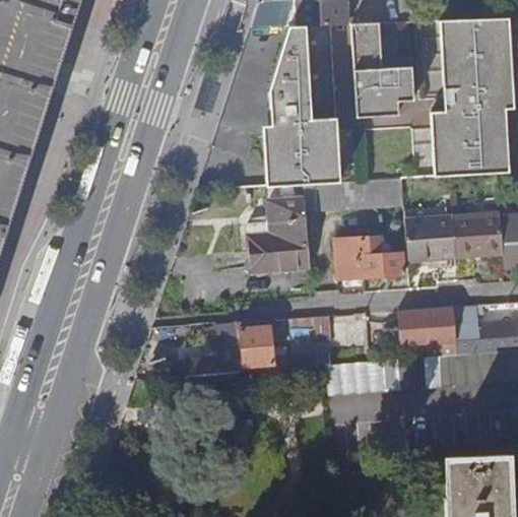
[(0,0),(0,256),(59,72),(81,0),(0,0)]
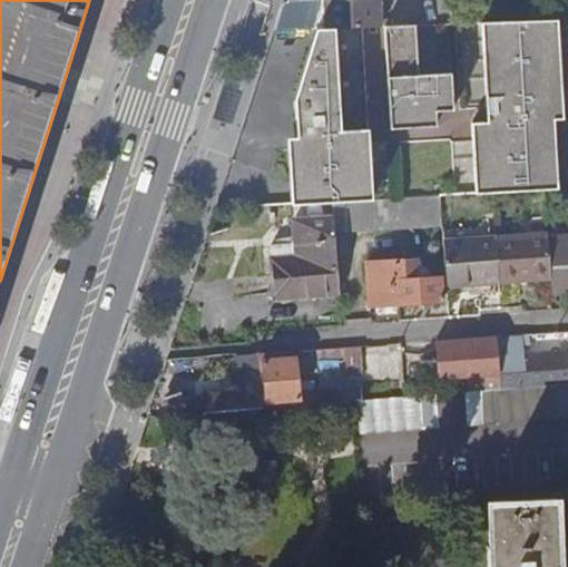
[(290,0),(284,5),(276,28),(280,28),(316,28),(325,0),(290,0)]
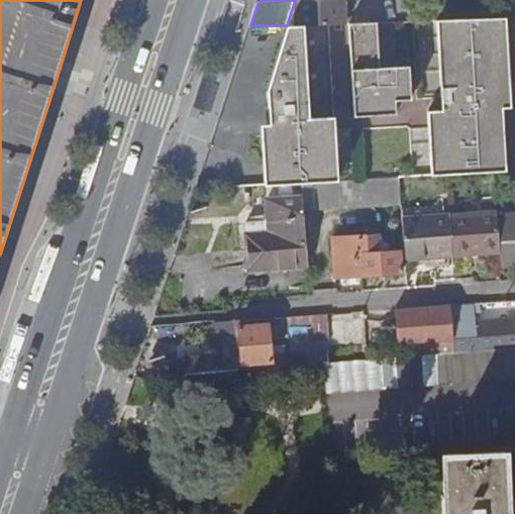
[(295,0),(287,25),(346,22),(345,17),(344,0),(295,0)]
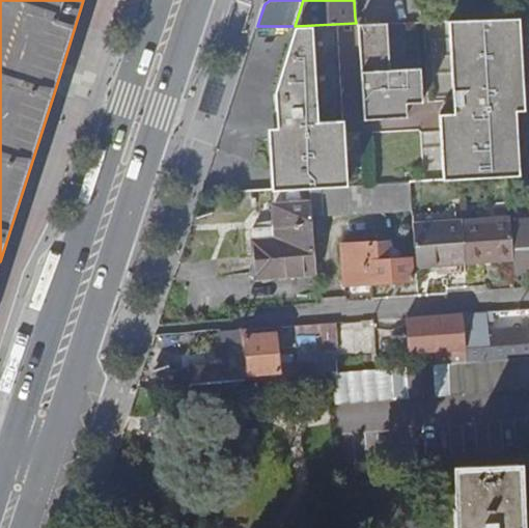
[(453,20),(448,20),(453,112),(438,113),(442,179),(458,178),(462,178),(510,175),(518,175),(514,110),(524,110),(520,17),(453,20)]
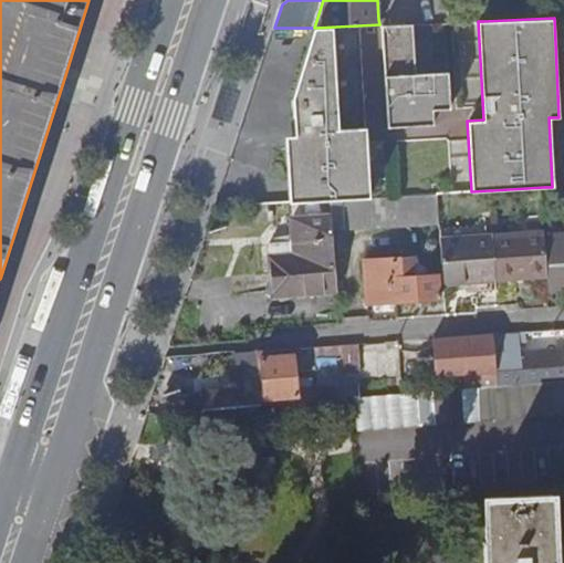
[(392,24),(383,24),(384,61),(385,74),(387,126),(432,124),(431,110),(449,108),(448,72),(415,73),(413,23),(392,24)]
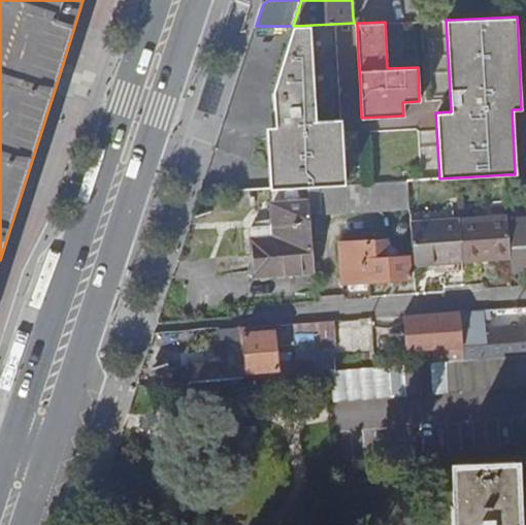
[(335,24),(293,26),(272,91),(273,91),(274,122),(275,135),(266,136),(268,189),(311,186),(336,185),(343,185),(340,132),(340,120),(335,24)]
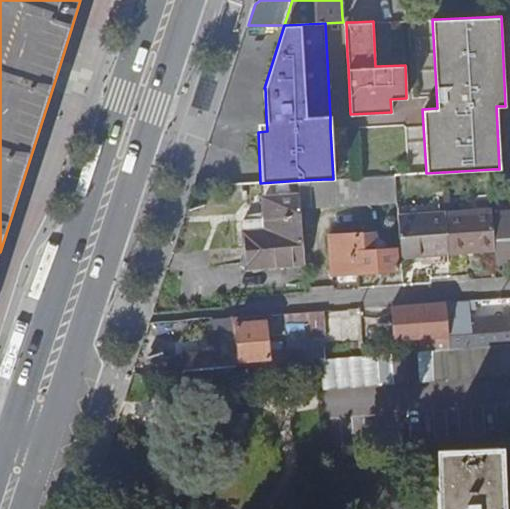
[(326,179),(302,180),(302,196),(303,207),(400,201),(399,175),(353,178),(350,177),(333,179),(326,179)]
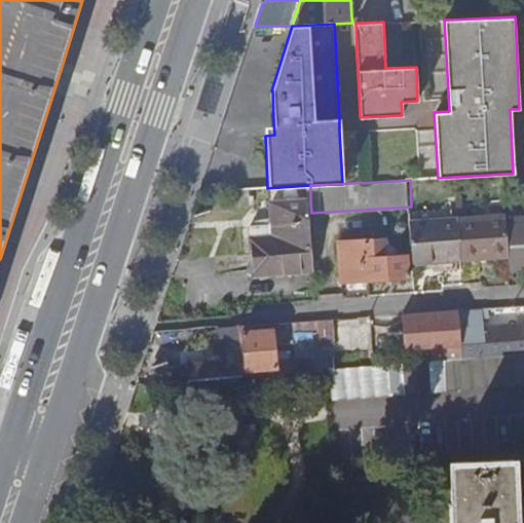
[(255,273),(315,269),(311,213),(310,201),(272,203),(274,225),(252,226),(255,273)]
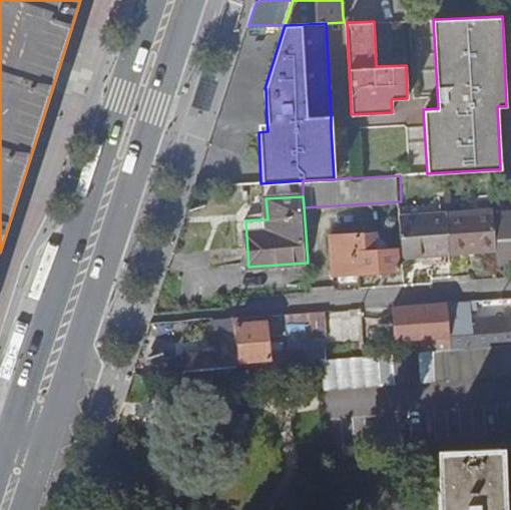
[(448,213),(451,253),(469,252),(469,246),(498,245),(495,212),(495,210),(448,213)]
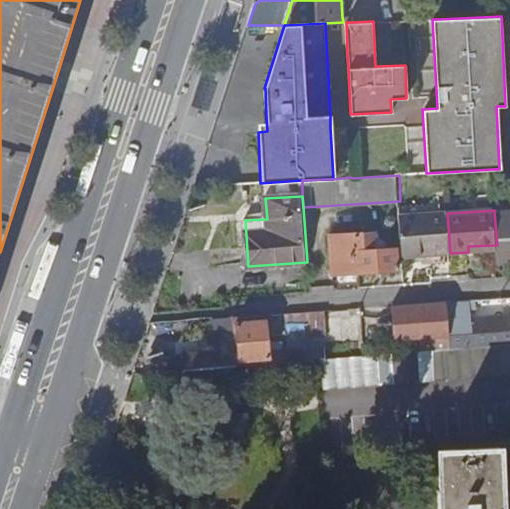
[(497,245),(498,262),(509,260),(509,210),(494,212),(497,245)]
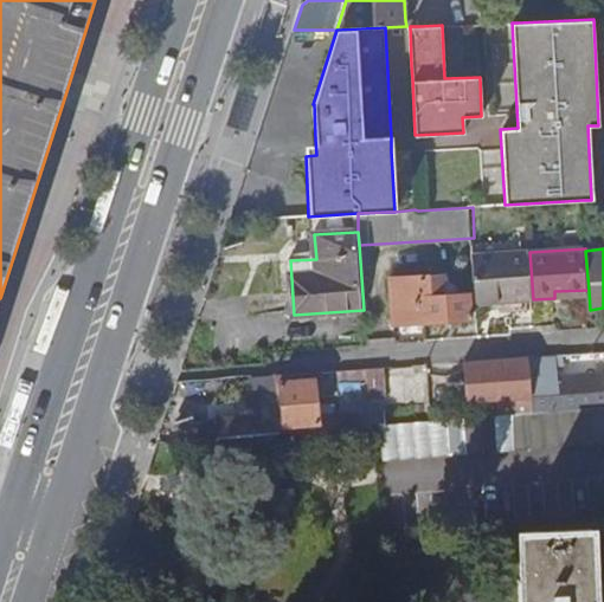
[(475,254),(479,302),(533,299),(529,252),(475,254)]
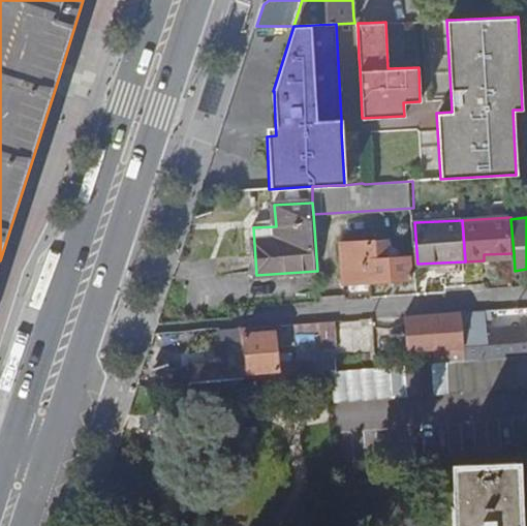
[(342,241),(345,283),(412,278),(411,255),(400,255),(400,250),(397,247),(390,247),(390,240),(370,241),(370,239),(342,241)]
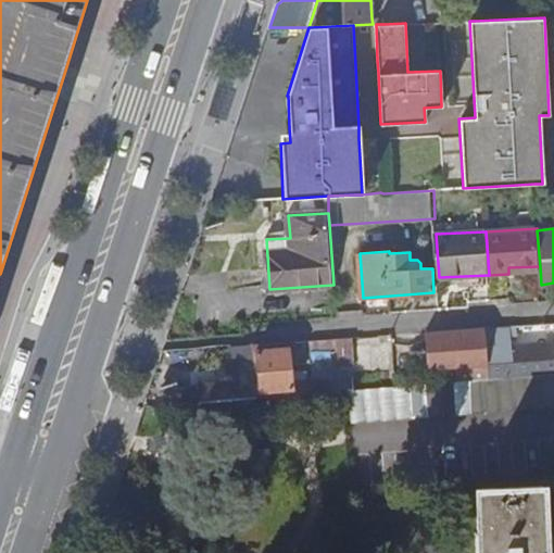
[(502,354),(553,350),(553,321),(500,326),(502,354)]
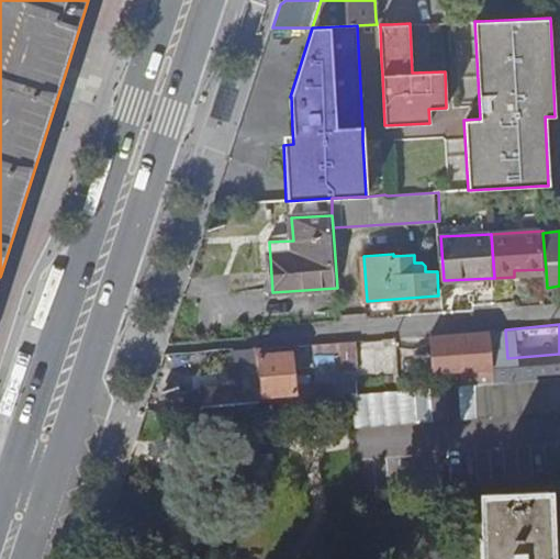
[(493,331),(497,382),(559,376),(559,354),(507,358),(505,330),(493,331)]
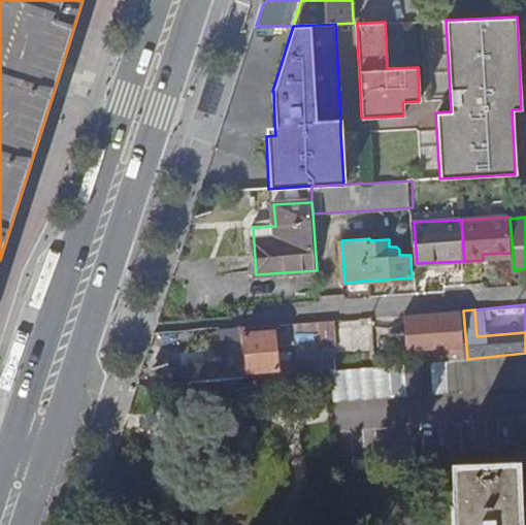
[(436,362),(467,359),(463,310),(405,315),(409,350),(435,348),(436,362)]
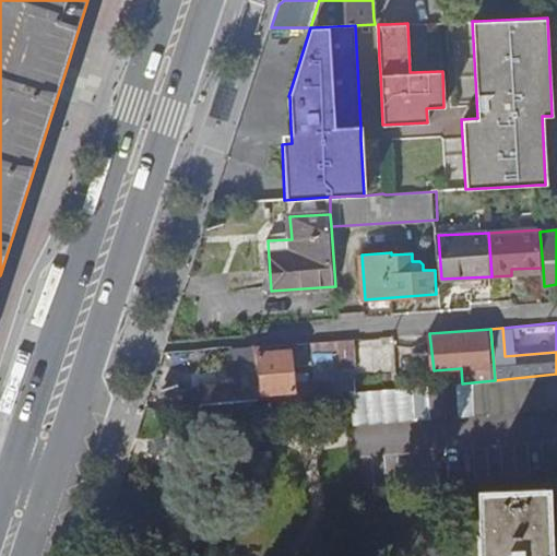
[(357,367),(355,339),(312,342),(313,354),(341,352),(342,368),(357,367)]
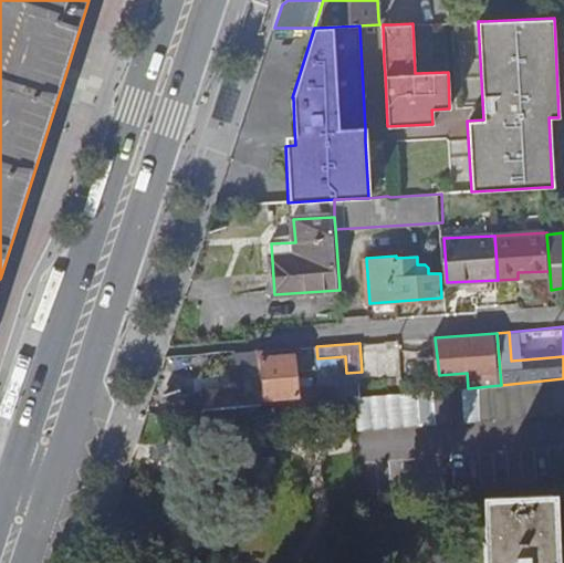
[(263,398),(263,405),(278,404),(300,402),(352,397),(358,397),(363,397),(362,383),(320,386),(320,387),(299,388),(298,377),(296,368),(295,353),(301,353),(301,347),(259,351),(259,357),(263,357),(267,398),(263,398)]
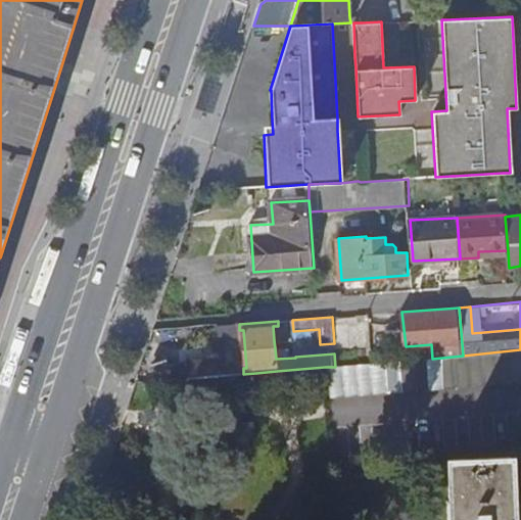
[(231,324),(234,359),(241,358),(239,330),(239,324),(231,324)]
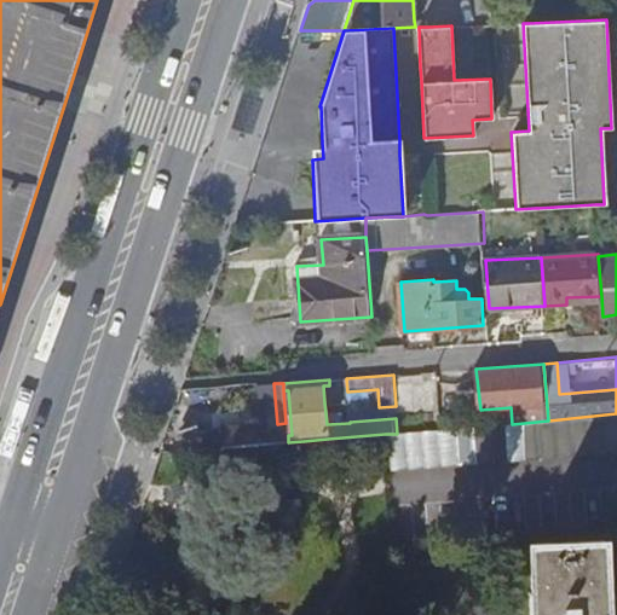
[(324,402),(326,412),(339,412),(339,402),(324,402)]
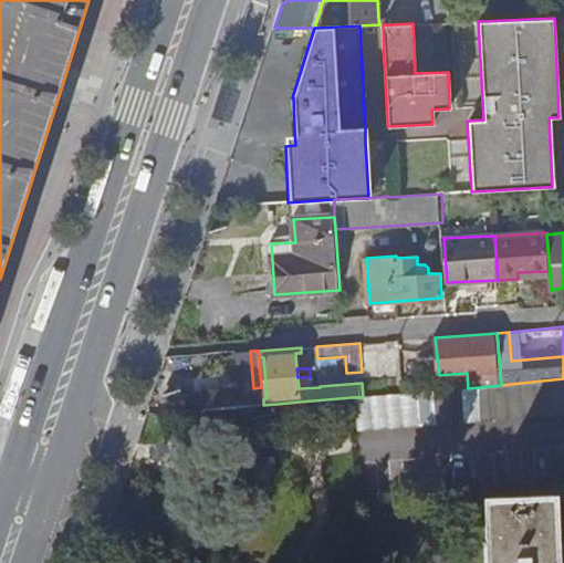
[(563,378),(501,385),(468,388),(405,394),(363,397),(358,397),(361,429),(450,421),(563,413),(563,378)]
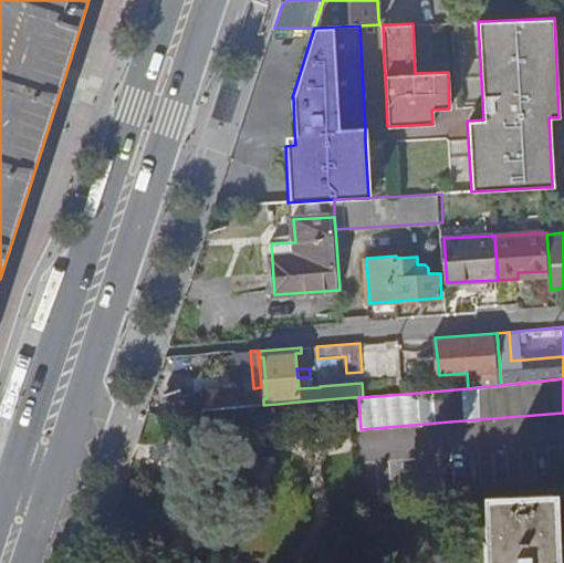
[(206,391),(207,409),(263,405),(263,398),(261,387),(253,388),(206,391)]
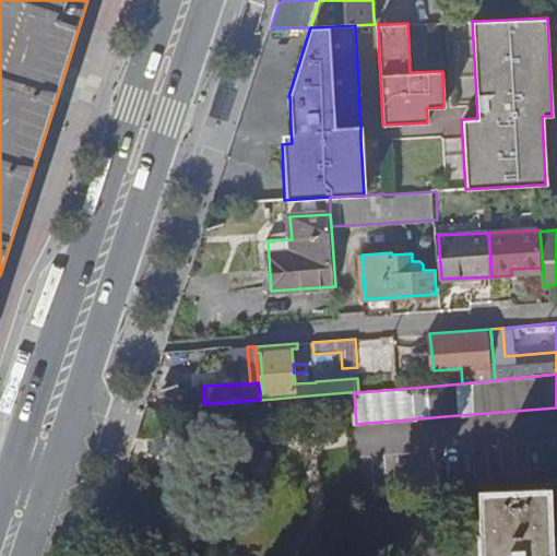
[(296,397),(274,399),(275,415),(298,413),(296,397)]
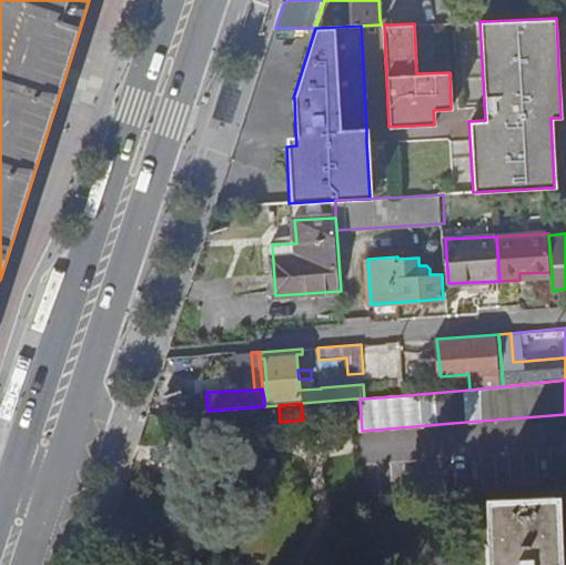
[(561,564),(559,497),(493,500),(494,564),(561,564)]
